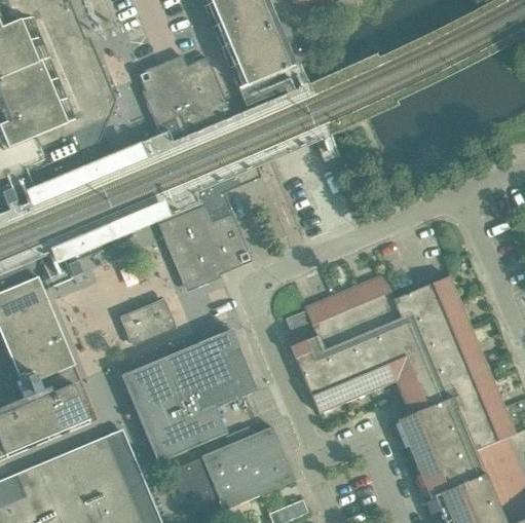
[(113,99),(87,39),(84,40),(66,0),(9,0),(1,3),(0,0),(0,172),(5,174),(9,183),(10,183),(17,199),(19,204),(30,199),(35,212),(32,213),(37,223),(39,222),(42,230),(40,231),(44,241),(47,240),(51,252),(53,257),(64,254),(67,263),(78,258),(130,235),(94,147),(113,99)]
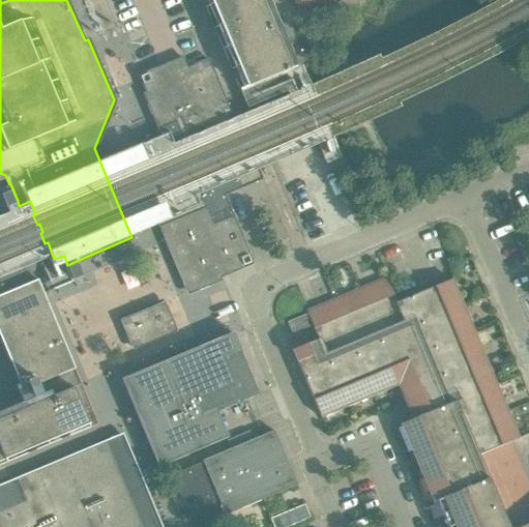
[(299,66),(284,29),(283,30),(281,24),(282,23),(274,7),(267,10),(262,0),(202,0),(238,81),(241,90),(257,84),(257,82),(266,78),(267,81),(280,76),(280,75),(299,66)]
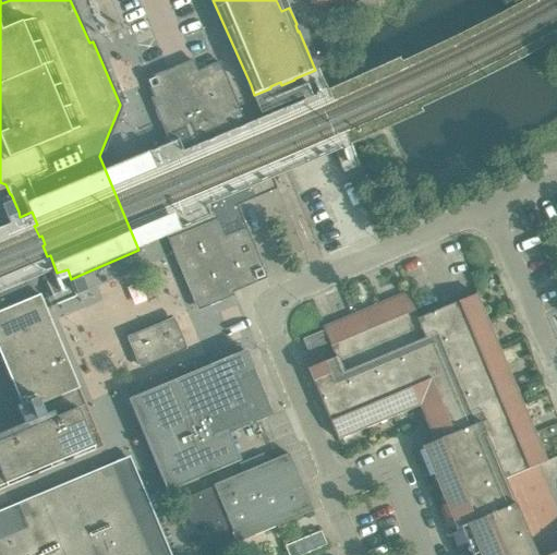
[(313,0),(315,4),(326,9),(344,0),(313,0)]
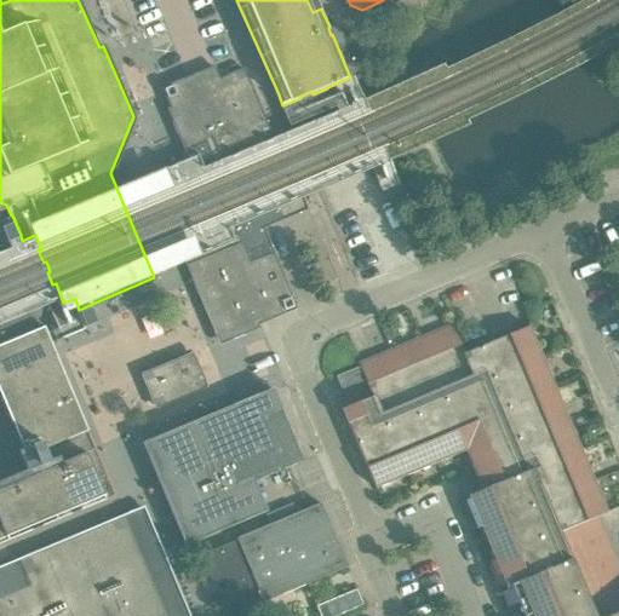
[(305,205),(282,148),(279,149),(244,67),(219,76),(215,65),(164,87),(187,143),(170,185),(159,189),(221,338),(297,305),(262,223),(305,205)]
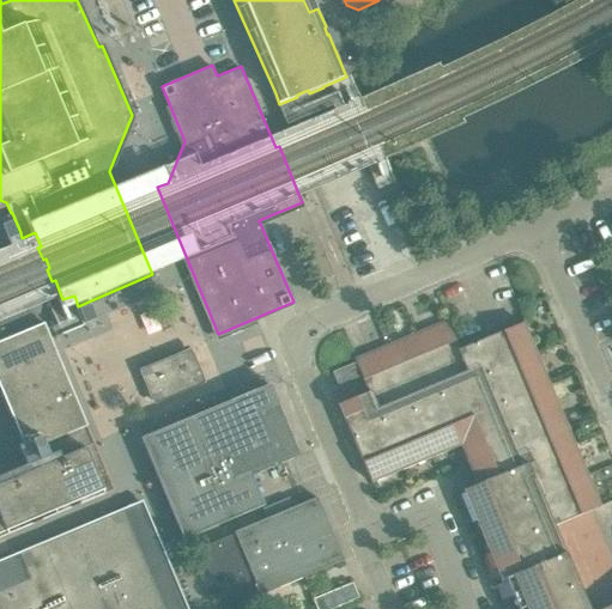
[(100,473),(42,335),(10,309),(0,284),(0,448),(6,462),(10,461),(13,468),(0,474),(0,524),(16,518),(100,482),(96,474),(100,473)]
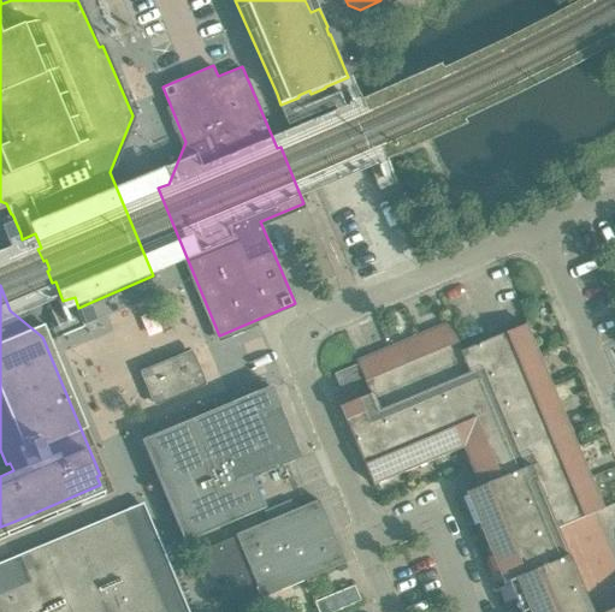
[(614,558),(595,510),(603,506),(595,488),(587,492),(577,465),(584,462),(569,427),(561,431),(550,404),(559,400),(544,367),(536,369),(525,344),(533,340),(525,322),(461,349),(449,320),(431,327),(435,336),(408,346),(404,338),(371,354),(374,361),(360,367),(364,375),(370,392),(358,397),(355,388),(337,396),(373,482),(391,474),(388,467),(414,456),(417,464),(451,449),(448,441),(460,437),(480,485),(466,491),(473,509),(482,505),(492,532),(484,535),(498,569),(507,566),(512,577),(503,581),(504,582),(508,581),(515,598),(522,594),(530,611),(614,611),(614,558)]
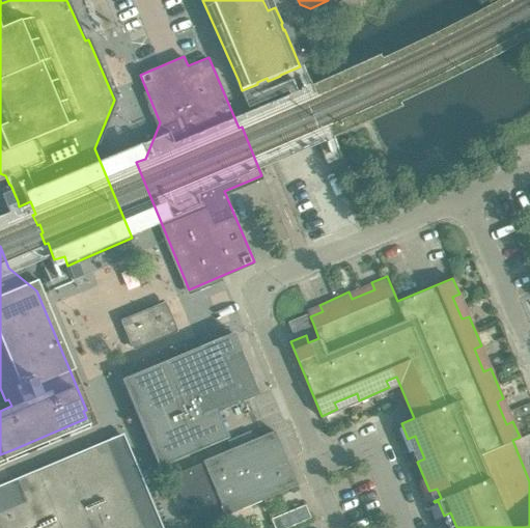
[(176,327),(166,303),(122,322),(129,337),(132,345),(176,327)]
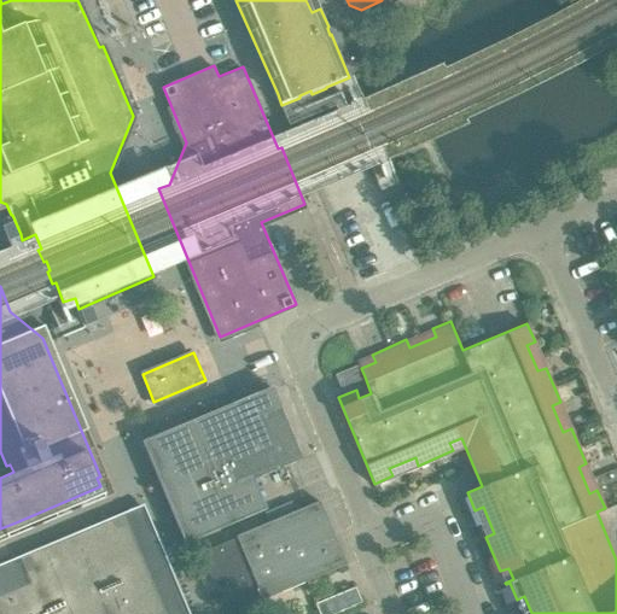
[(365,376),(361,368),(359,363),(335,373),(341,386),(365,376)]
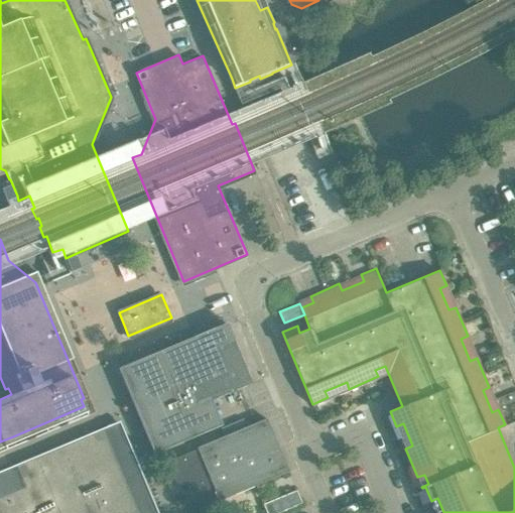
[(198,335),(119,368),(155,453),(222,424),(211,399),(252,382),(227,323),(198,335)]
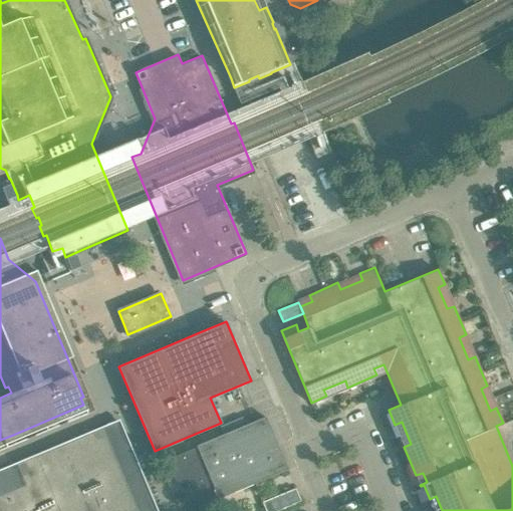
[(288,468),(266,416),(196,445),(197,446),(167,459),(174,474),(175,474),(176,477),(183,479),(186,478),(195,499),(201,502),(217,495),(218,498),(288,468)]
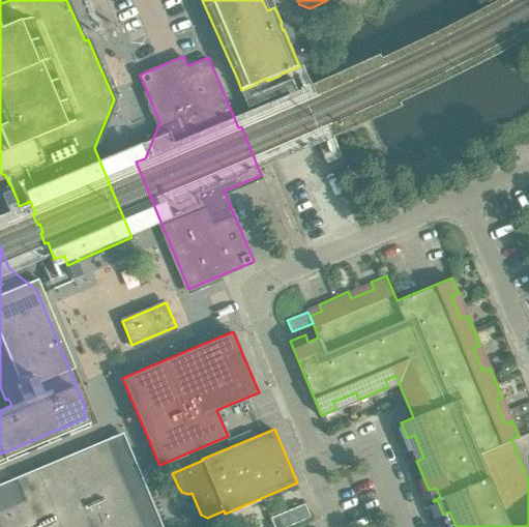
[(96,443),(0,482),(0,526),(162,526),(122,432),(96,443)]
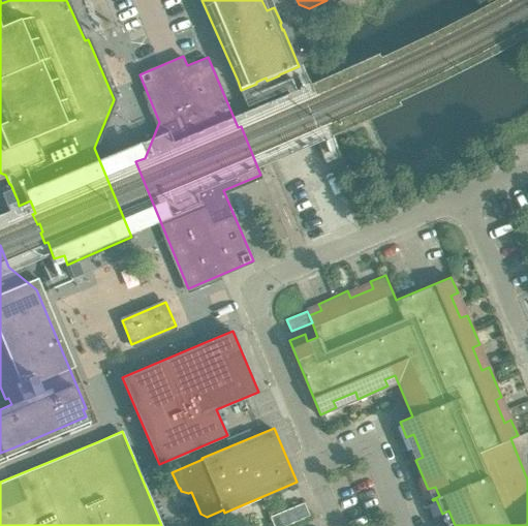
[(274,525),(281,525),(310,514),(305,501),(270,516),(274,525)]
